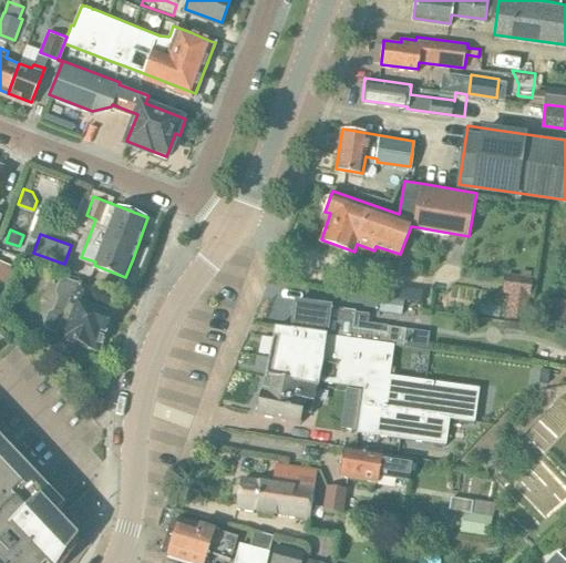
[(0,297),(1,298),(14,264),(0,258),(0,297)]
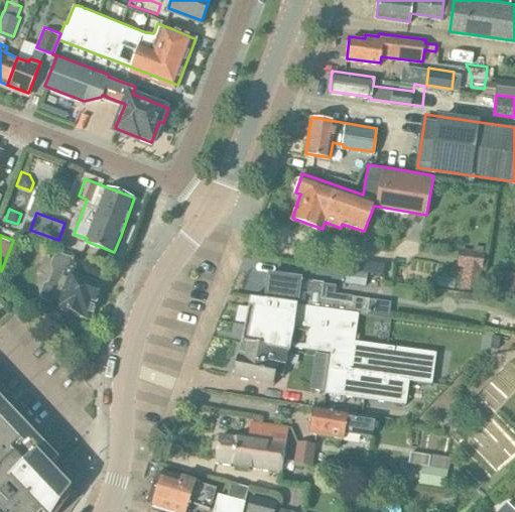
[(460,246),(457,265),(464,266),(461,288),(480,290),(483,268),(486,250),(484,250),(474,248),(460,246)]
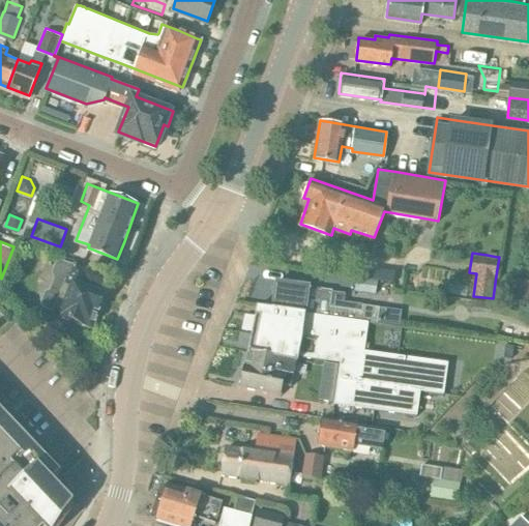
[(45,305),(56,310),(62,313),(61,315),(85,323),(85,321),(91,324),(97,308),(98,309),(105,292),(81,284),(87,267),(62,258),(56,261),(52,270),(55,275),(51,287),(46,289),(41,299),(45,305)]
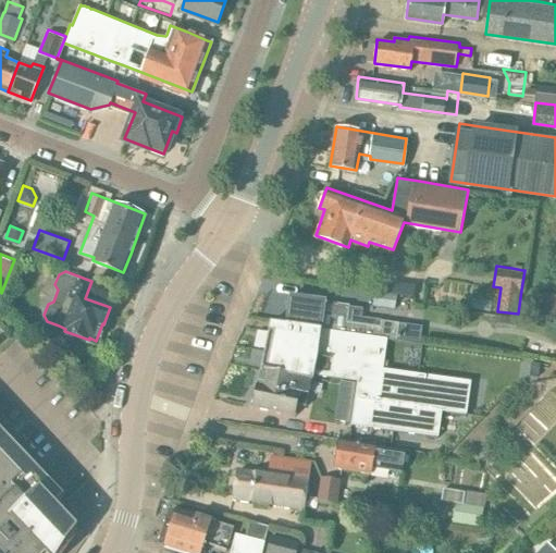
[(555,292),(535,290),(532,318),(555,320),(555,292)]
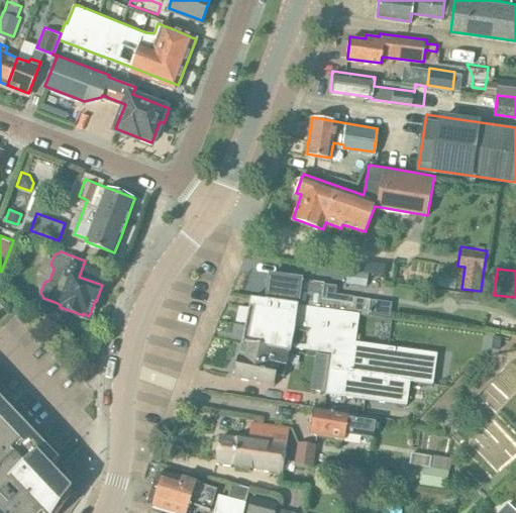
[(347,272),(346,283),(368,285),(369,275),(347,272)]
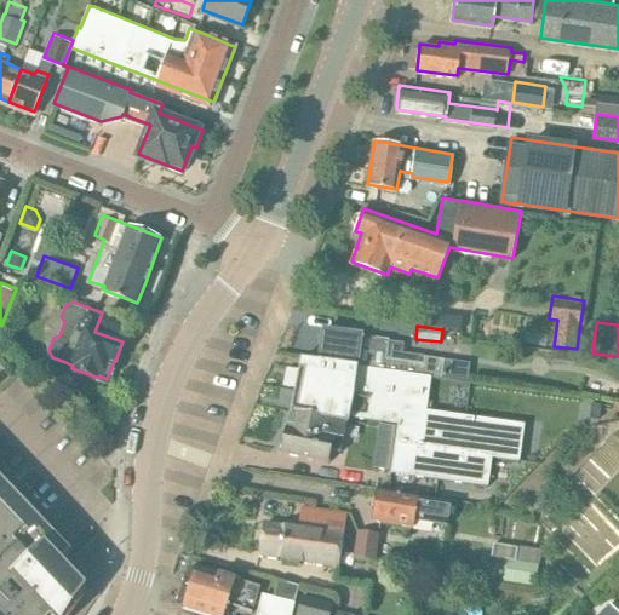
[(390,337),(348,331),(324,327),(319,360),(431,374),(442,377),(445,358),(425,356),(424,362),(387,357),(390,337)]
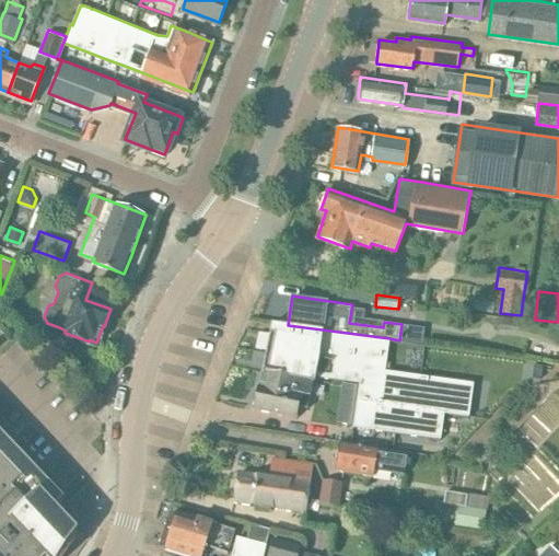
[(389,338),(288,325),(287,333),(270,329),(263,369),(315,379),(315,373),(360,381),(353,425),(441,437),(444,410),(468,414),(474,381),(385,371),(389,338)]
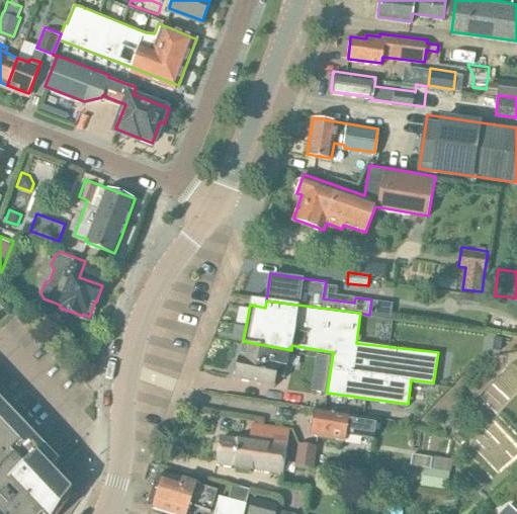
[(49,332),(64,348),(74,327),(56,318),(49,332)]
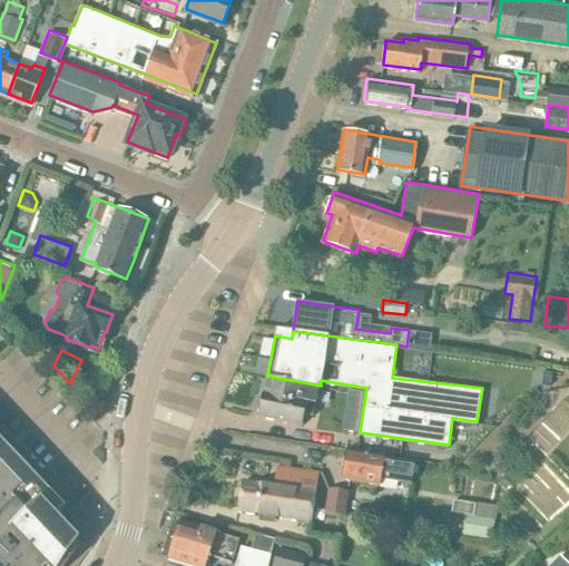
[(321,386),(267,376),(267,377),(265,392),(262,392),(257,415),(302,423),(304,412),(314,413),(319,387),(320,387),(321,386)]
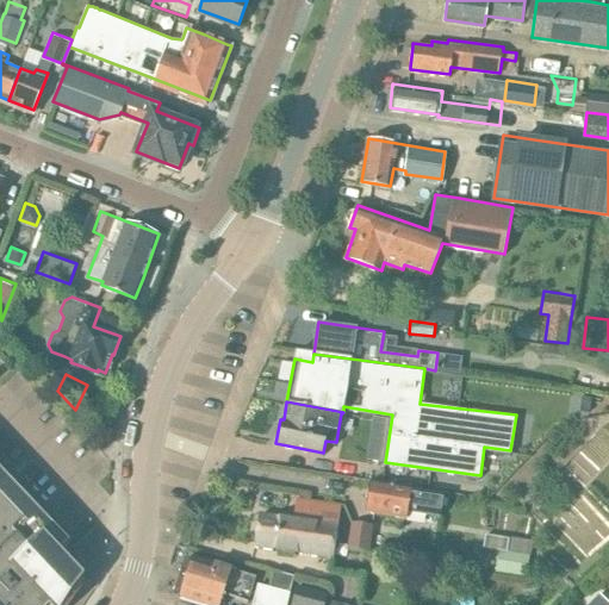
[(384,460),(386,444),(370,442),(367,457),(384,460)]
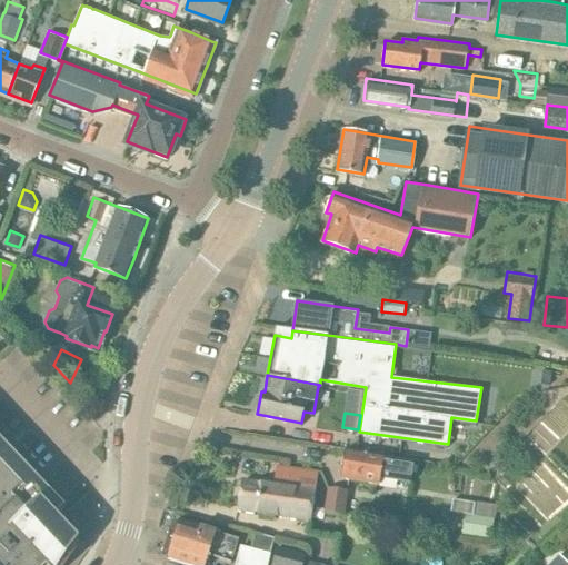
[(0,564),(60,564),(79,538),(56,515),(66,506),(63,504),(62,505),(61,503),(62,503),(49,489),(43,495),(36,486),(41,481),(39,479),(37,478),(38,477),(26,464),(19,469),(11,462),(18,456),(16,454),(15,455),(13,453),(13,452),(1,438),(0,439),(0,564)]
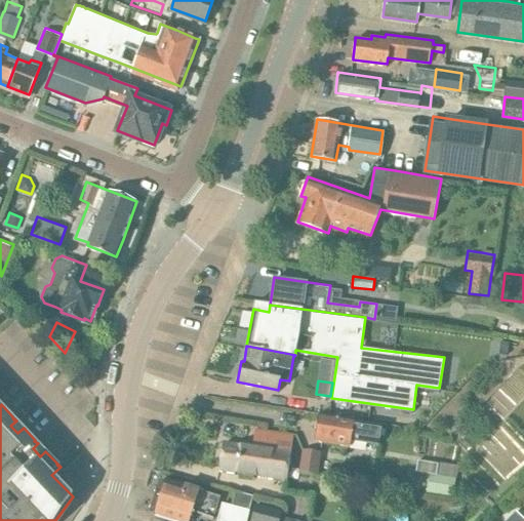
[(381,423),(340,416),(320,413),(316,439),(349,444),(350,439),(378,443),(381,423)]
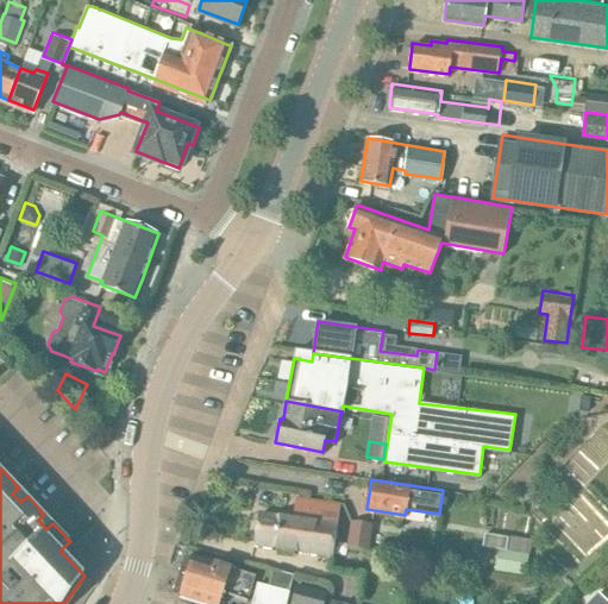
[(259,511),(255,543),(333,554),(340,501),(296,495),(293,517),(259,511)]
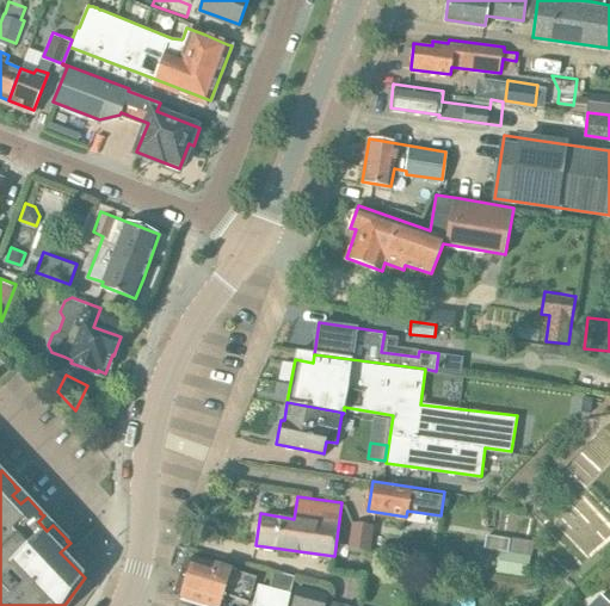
[(369,549),(374,524),(353,520),(350,546),(369,549)]
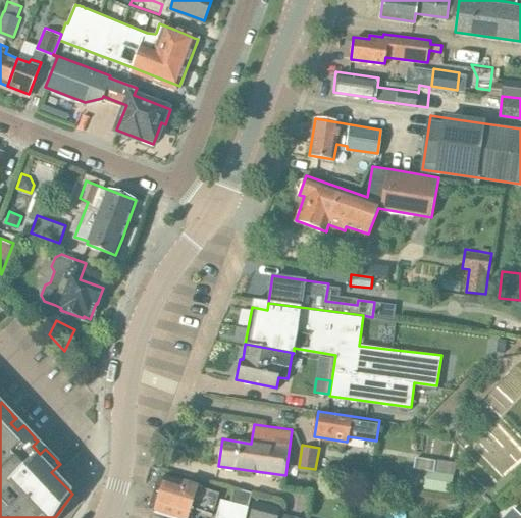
[(413,468),(426,470),(453,475),(454,472),(455,473),(457,462),(415,455),(413,468)]
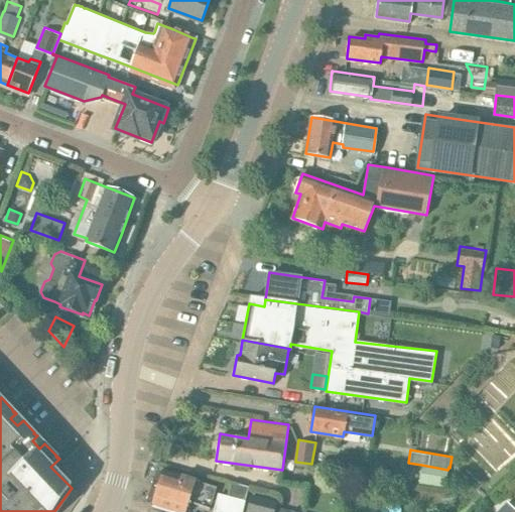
[(418,483),(445,485),(447,470),(421,465),(418,483)]
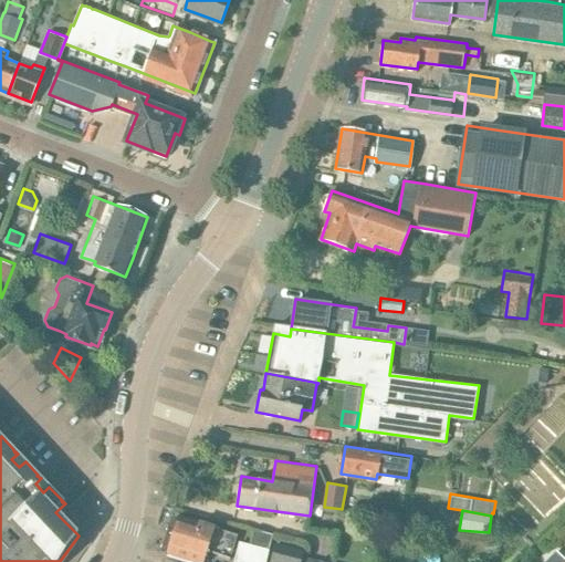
[(179,514),(167,552),(198,561),(202,561),(209,542),(220,545),(219,552),(230,557),(238,533),(179,514)]
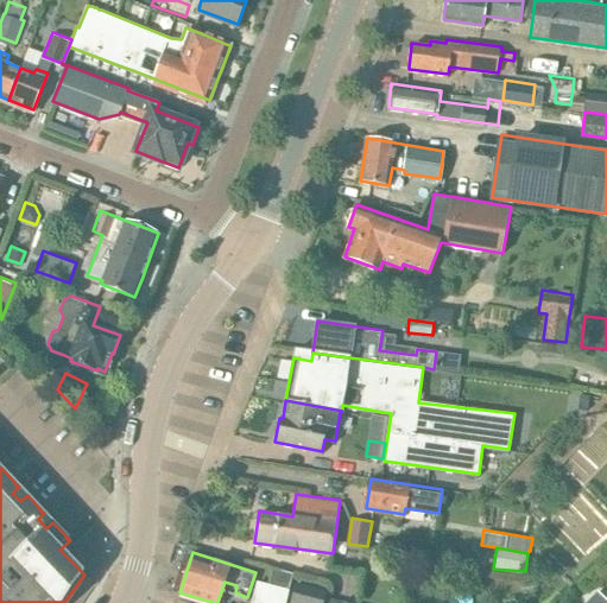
[(273,566),(269,583),(289,589),(293,571),(273,566)]
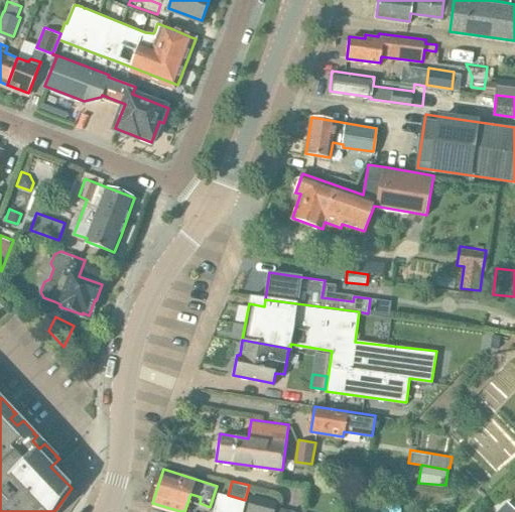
[(455,492),(442,494),(443,501),(456,500),(455,492)]
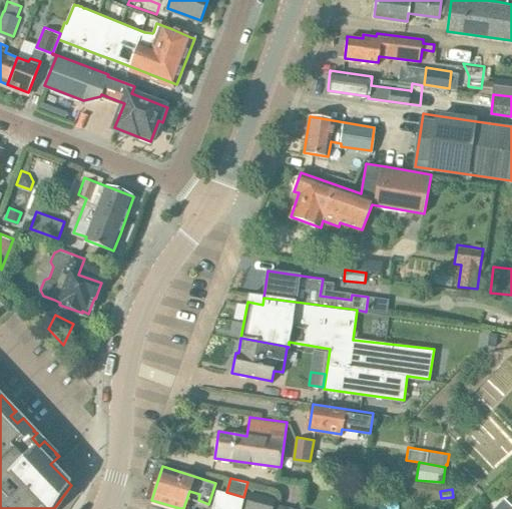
[(240,508),(243,497),(226,492),(216,490),(212,507),(221,508),(240,508)]
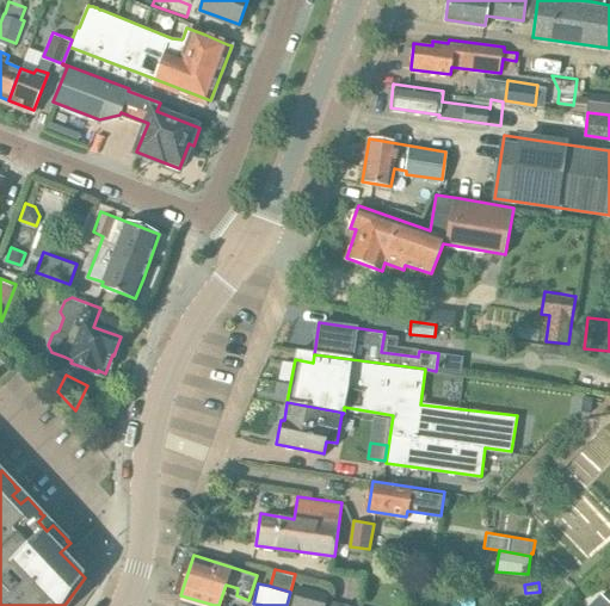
[(324,605),(328,593),(297,585),(291,605),(324,605)]
